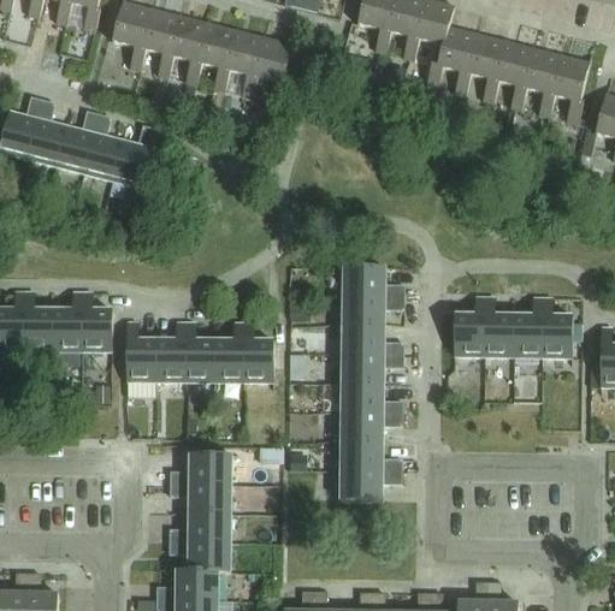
[(0,0),(0,6),(10,10),(12,0),(0,0)]
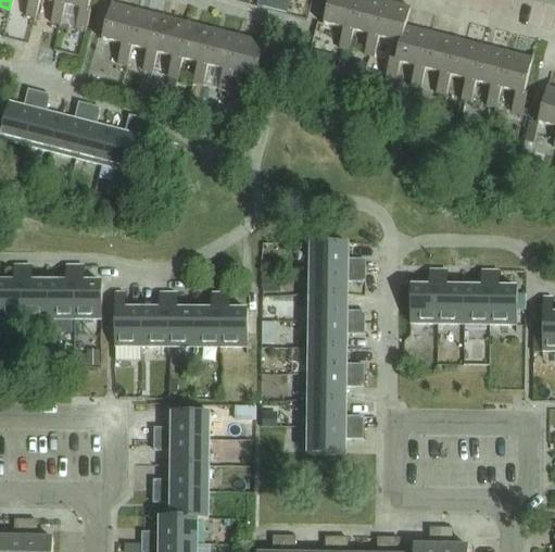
[(27,0),(24,12),(35,14),(38,0),(27,0)]
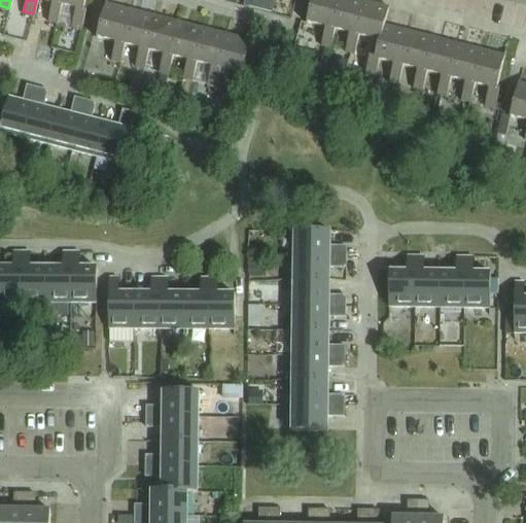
[(51,0),(47,16),(56,19),(60,2),(57,1),(57,0),(51,0)]
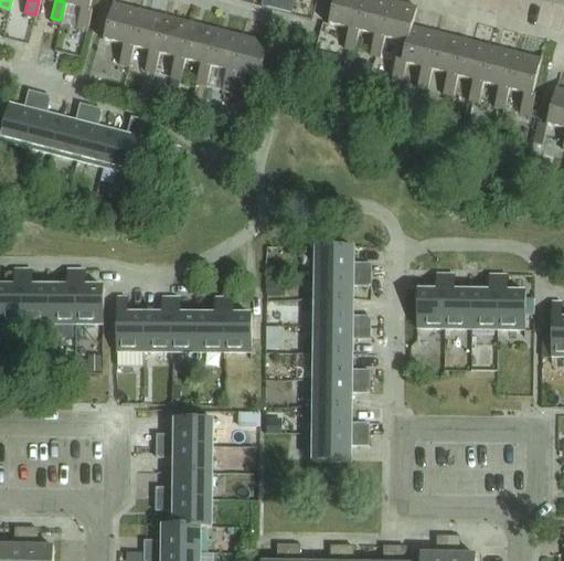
[(61,0),(61,1),(64,2),(82,7),(76,25),(87,28),(92,7),(88,7),(89,0),(61,0)]
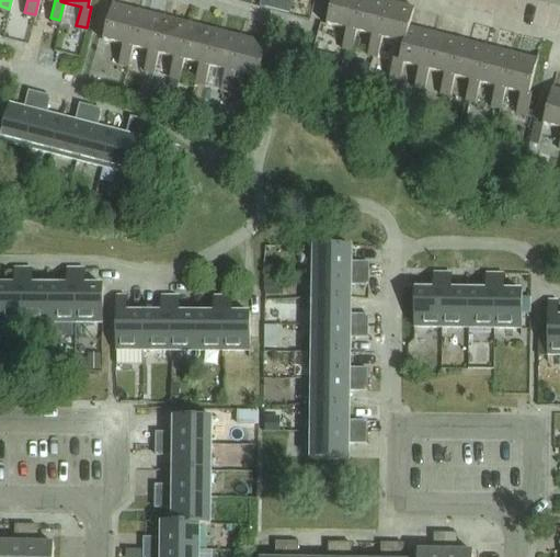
[(112,0),(102,36),(123,42),(117,60),(127,63),(133,44),(128,43),(137,7),(112,0)]
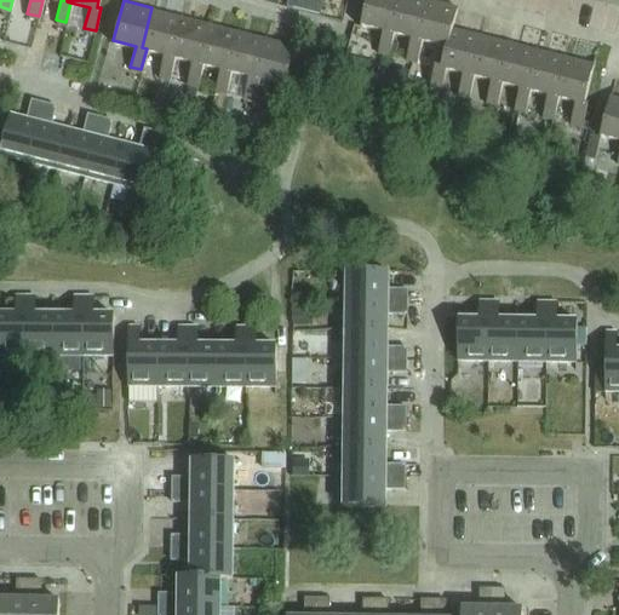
[(365,0),(360,22),(382,28),(376,49),(388,52),(393,32),(389,30),(396,0),(365,0)]
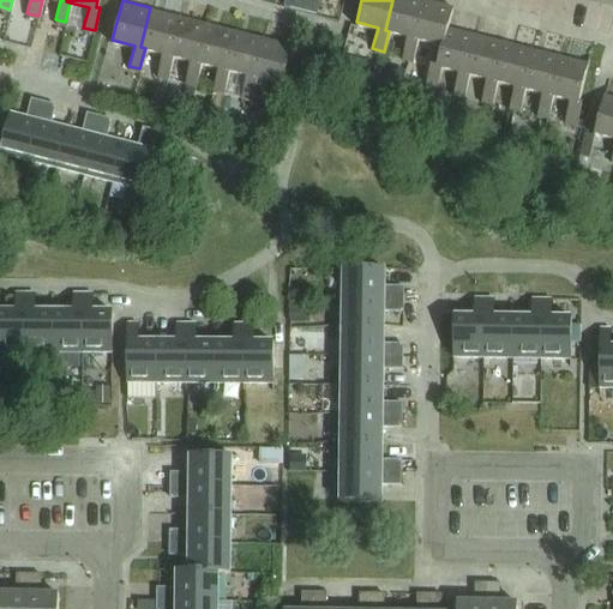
[(392,0),(385,30),(389,31),(406,35),(401,55),(413,58),(418,38),(414,37),(424,0),(392,0)]
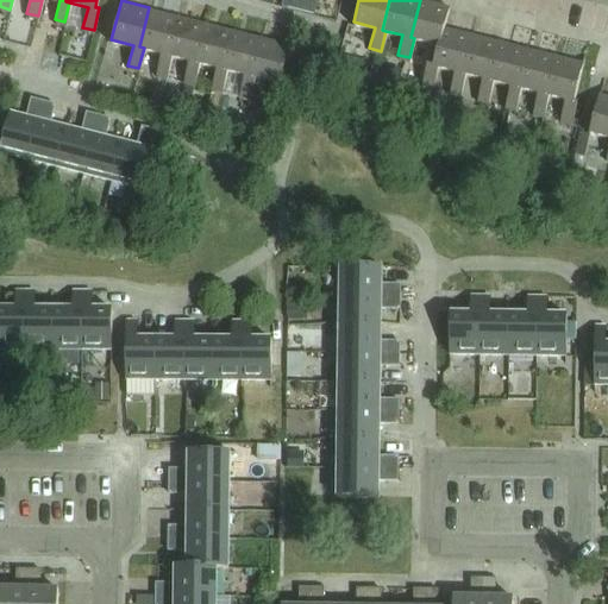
[(411,37),(414,38),(436,43),(431,62),(426,61),(420,83),(432,86),(437,65),(433,64),(443,26),(447,5),(430,0),(420,0),(411,37)]
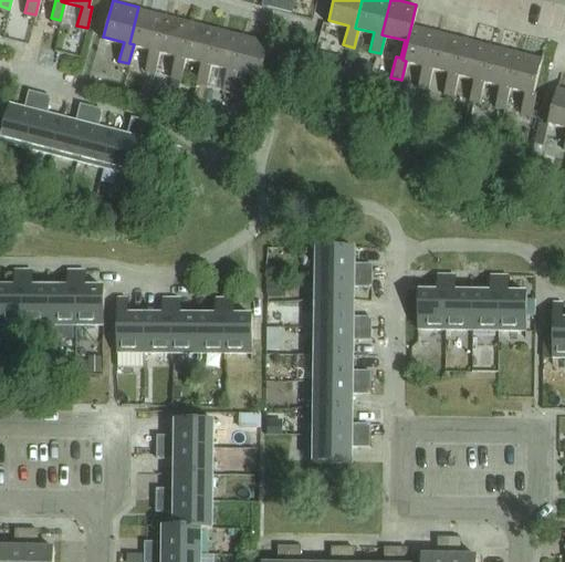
[(138,7),(129,43),(134,44),(149,49),(145,66),(156,70),(160,51),(155,50),(164,13),(138,7)]
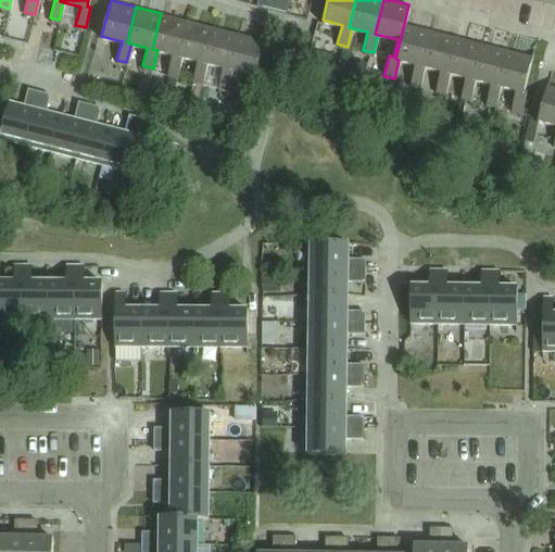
[(152,49),(158,50),(172,53),(167,73),(177,75),(181,55),(177,54),(187,20),(161,13),(152,49)]
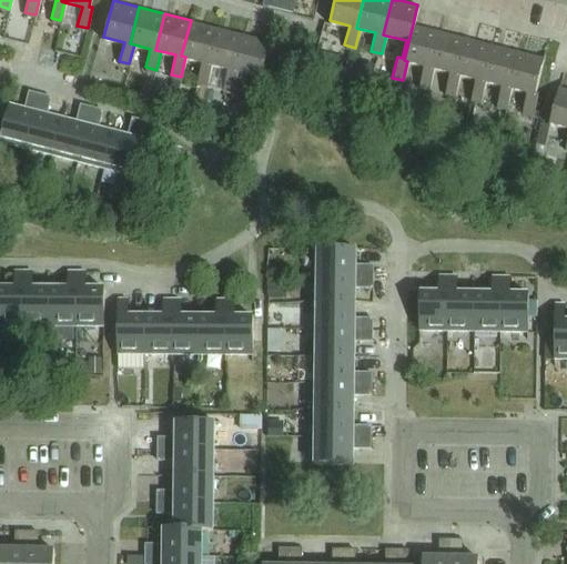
[(191,20),(181,56),(185,57),(202,61),(196,81),(208,83),(212,64),(208,62),(216,27),(191,20)]
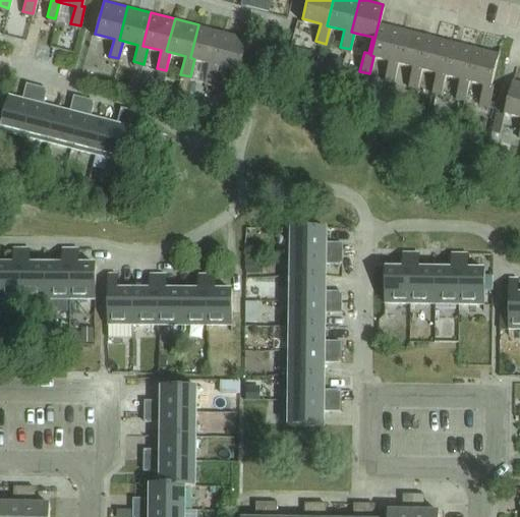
[(370,55),(373,56),(389,60),(384,78),(394,80),(399,62),(395,61),(404,30),(379,22),(370,55)]
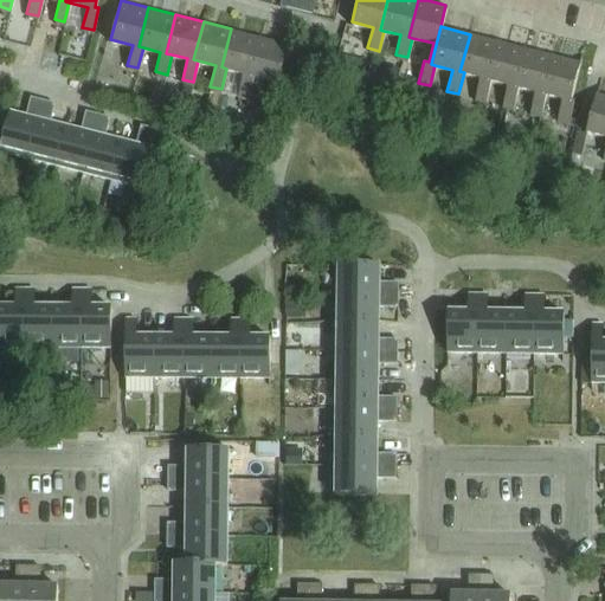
[(231,28),(221,66),(226,69),(243,72),(237,94),(248,96),(252,76),(249,75),(258,36),(231,28)]
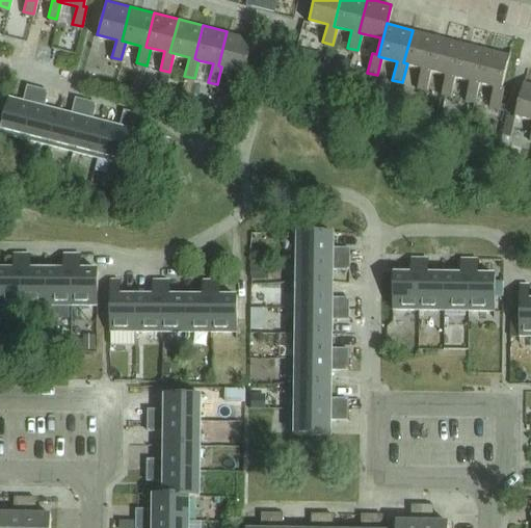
[(413,30),(403,62),(407,63),(421,68),(417,85),(426,87),(430,71),(427,70),(435,35),(413,30)]
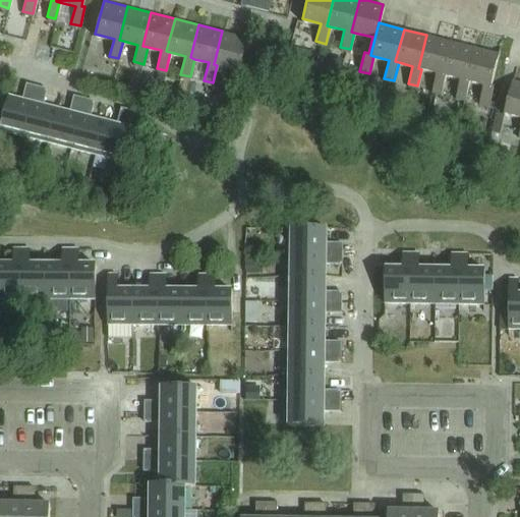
[(214,64),(217,65),(232,68),(227,87),(236,90),(241,69),(237,68),(245,37),(222,31),(214,64)]
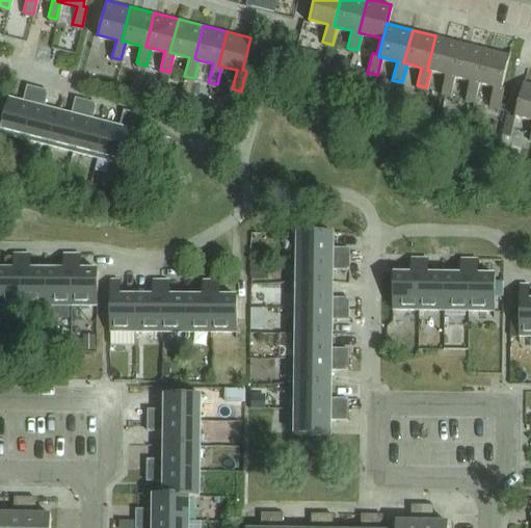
[(435,35),(427,70),(430,71),(445,74),(441,91),(450,95),(455,76),(451,76),(460,42),(435,35)]
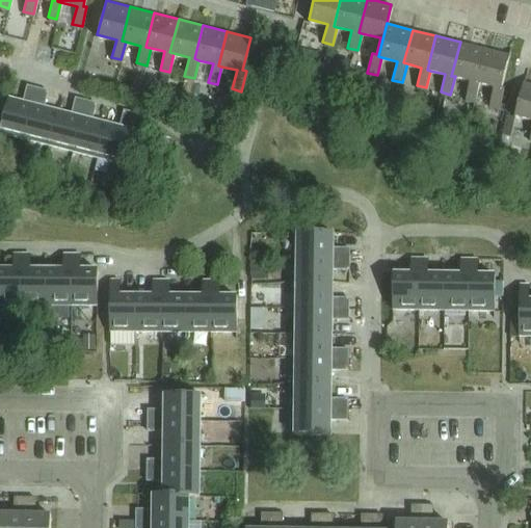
[(451,76),(455,76),(470,80),(465,98),(474,101),(478,82),(475,82),(484,48),(460,42),(451,76)]
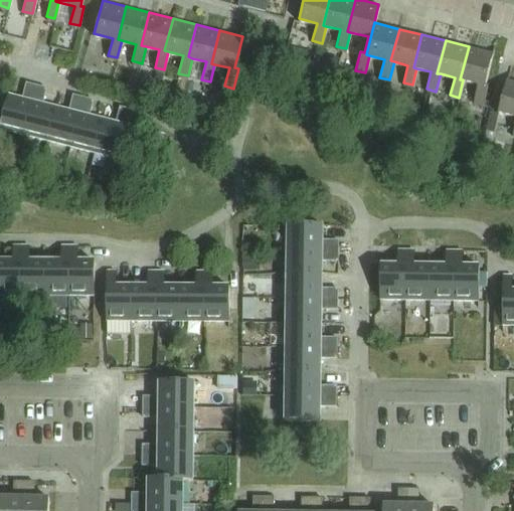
[(460,79),(463,79),(477,83),(472,101),(482,104),(486,84),(483,83),(491,52),(469,46),(460,79)]
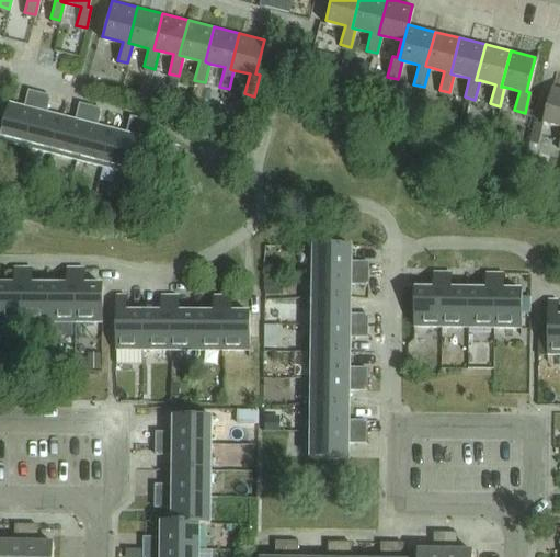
[(559,84),(550,82),(540,121),(559,125),(559,133),(557,145),(559,145),(559,84)]
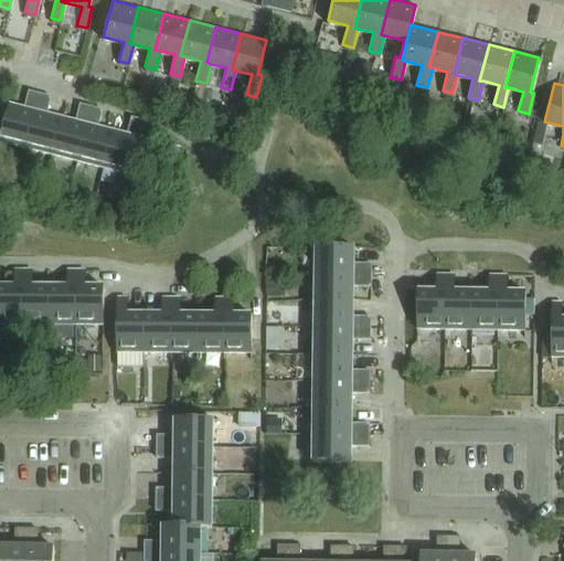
[(0,138),(24,145),(39,91),(28,88),(27,92),(22,106),(8,102),(0,129),(0,138)]
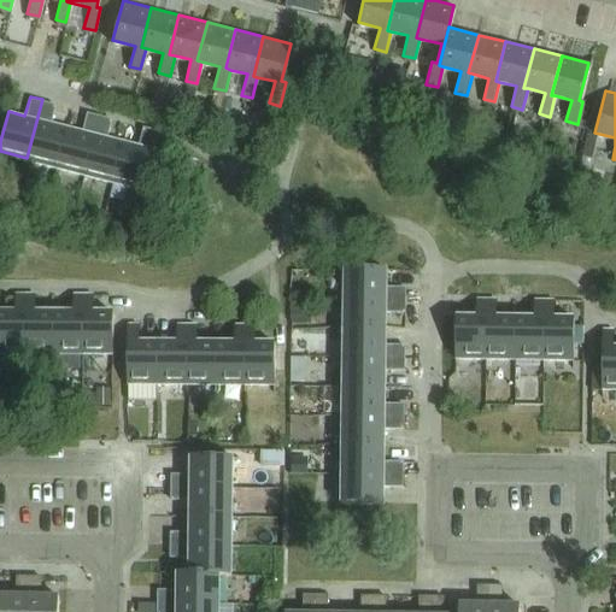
[(42,99),(27,158),(56,166),(65,127),(51,122),(56,103),(42,99)]
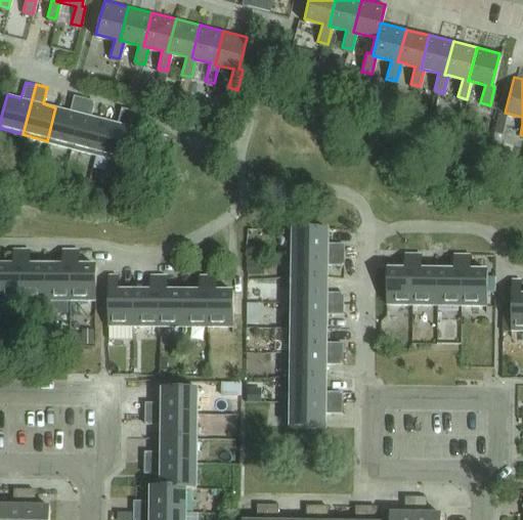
[(55,107),(47,141),(71,147),(84,97),(73,94),(69,111),(55,107)]
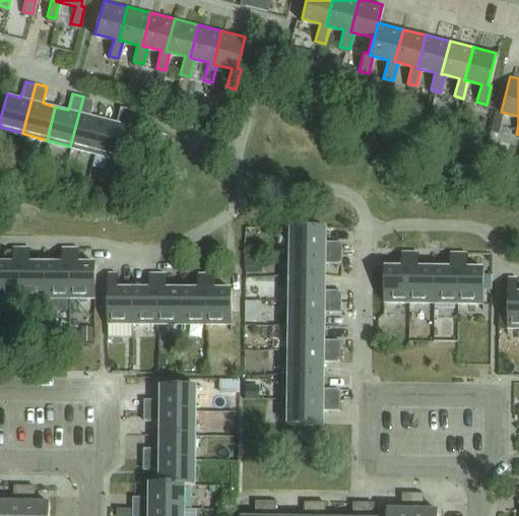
[(83,97),(70,146),(94,152),(103,118),(89,115),(93,99),(83,97)]
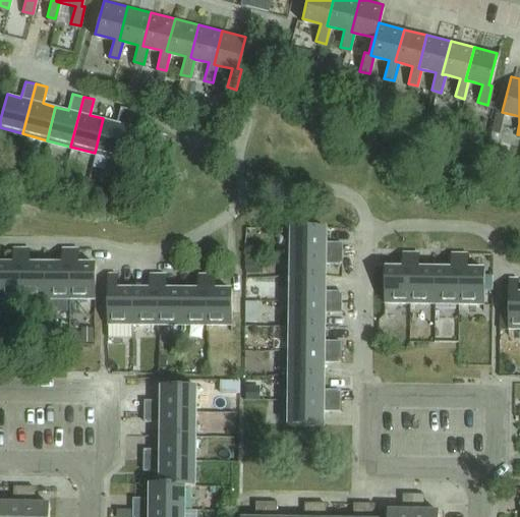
[(103,118),(95,153),(118,159),(131,109),(120,106),(116,122),(103,118)]
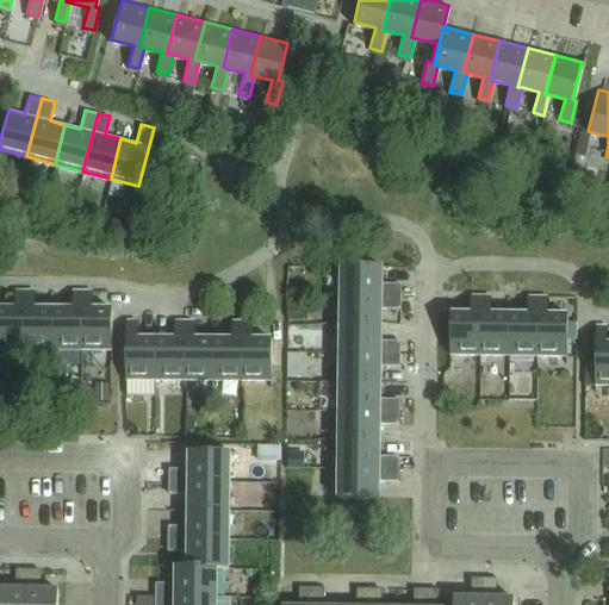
[(340,263),(340,293),(399,293),(399,281),(380,281),(380,263),(340,263)]
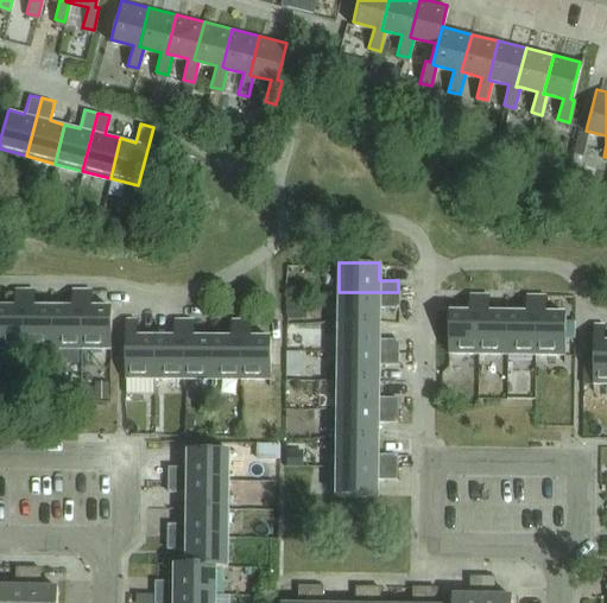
[(0,344),(24,346),(24,287),(14,287),(14,305),(0,304),(0,344)]
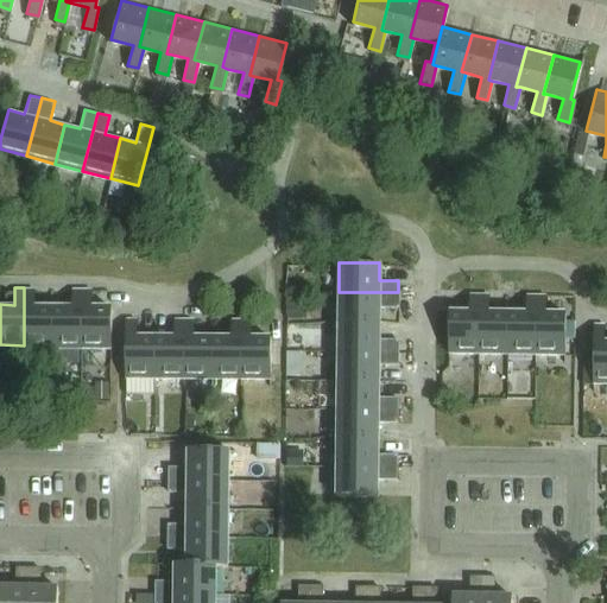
[(24,287),(24,346),(52,346),(52,305),(33,305),(33,287),(24,287)]
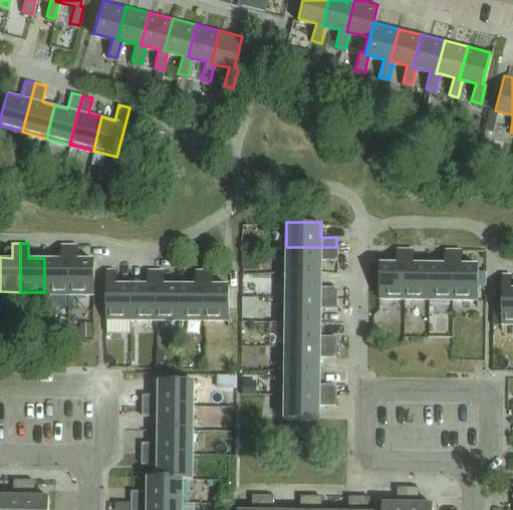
[(44,258),(44,292),(68,292),(68,243),(60,243),(60,258),(44,258)]
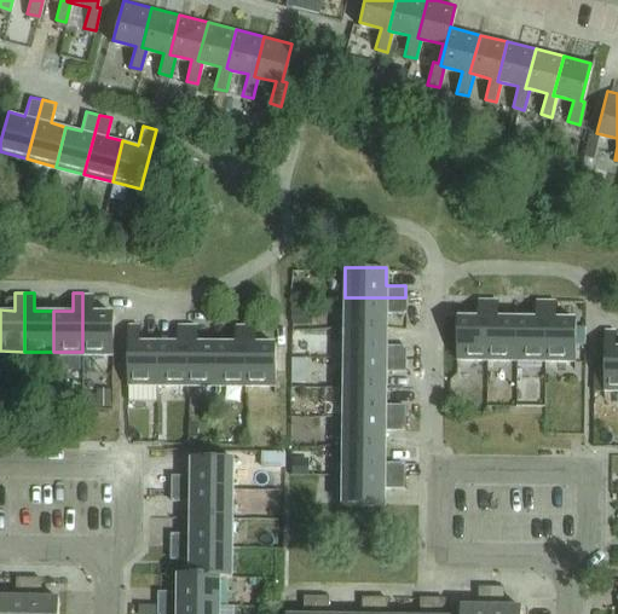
[(82,293),(82,352),(113,353),(113,312),(92,311),(92,293),(82,293)]
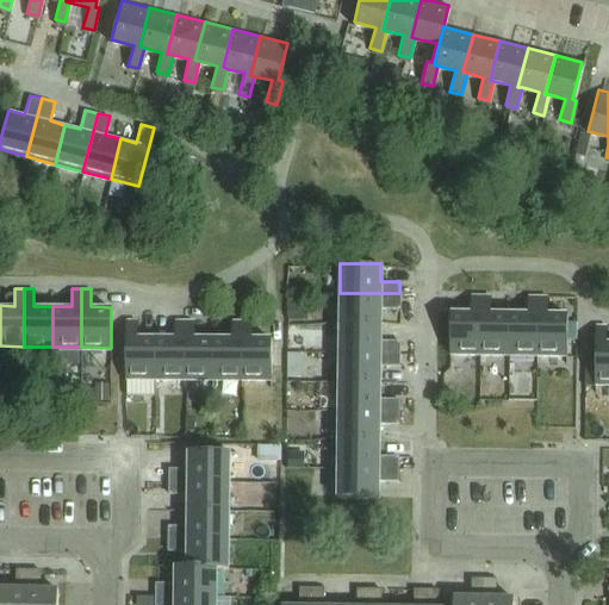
[(340,293),(339,322),(380,322),(380,305),(399,305),(399,293),(340,293)]
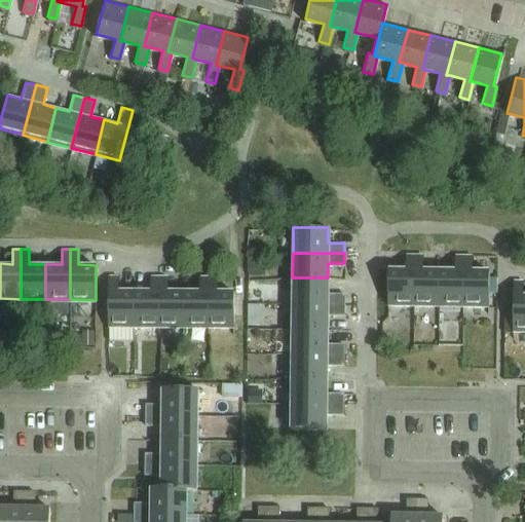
[(386,267),(386,303),(412,303),(413,253),(404,253),(404,267),(386,267)]
